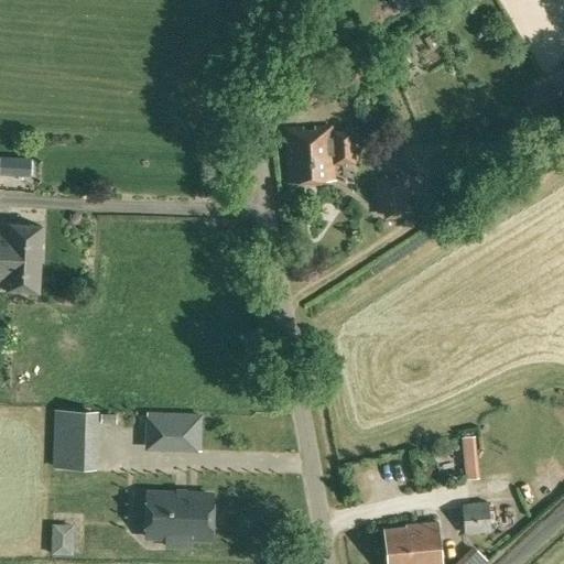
[(477,14),(479,1),(470,0),(465,0),(464,11),(477,14)]
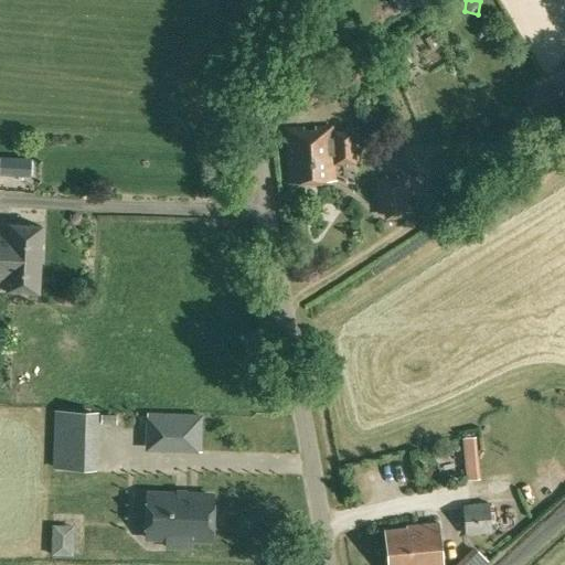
[(392,71),(392,72),(411,61),(406,53),(387,64),(392,71)]
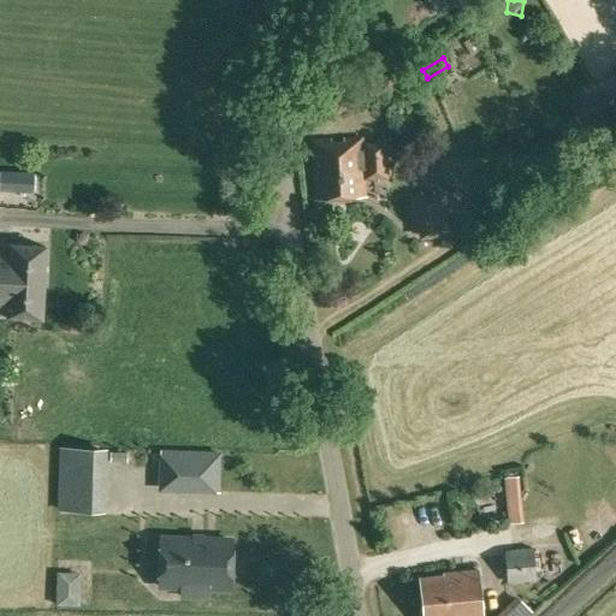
[(391,73),(383,78),(386,87),(395,82),(391,73)]
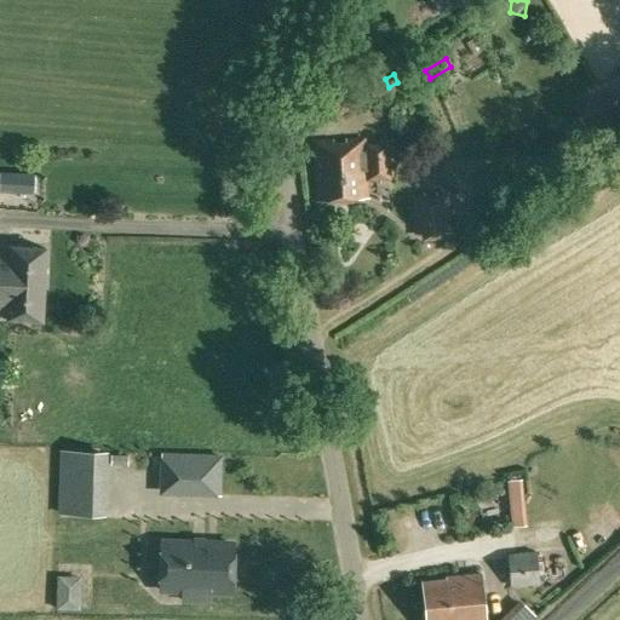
[(592,142),(619,125),(619,91),(578,116),(592,142)]
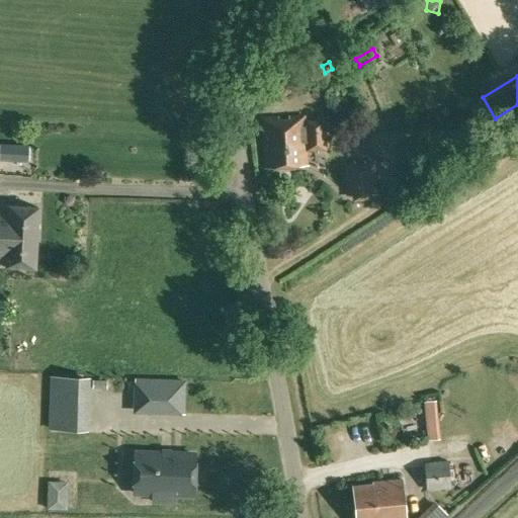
[(306,119),(305,115),(289,116),(289,119),(277,119),(277,116),(261,117),(264,168),(308,165),(307,151),(327,150),(325,118),(306,119)]
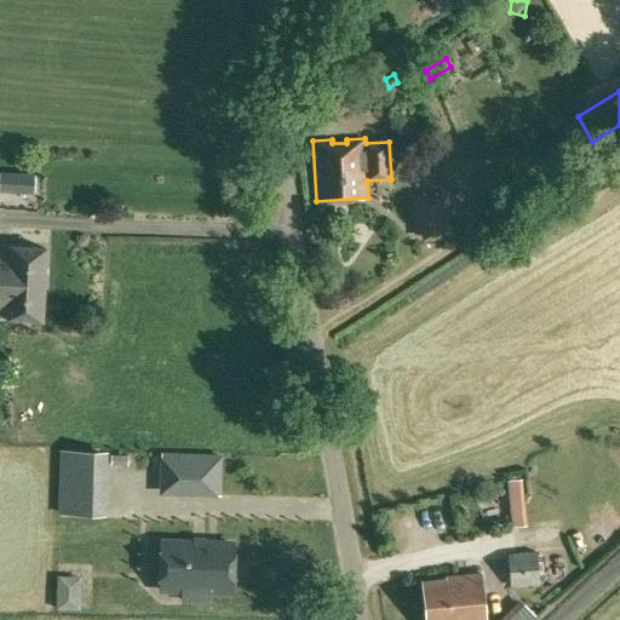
[(0,191),(15,193),(16,174),(0,173),(0,191)]
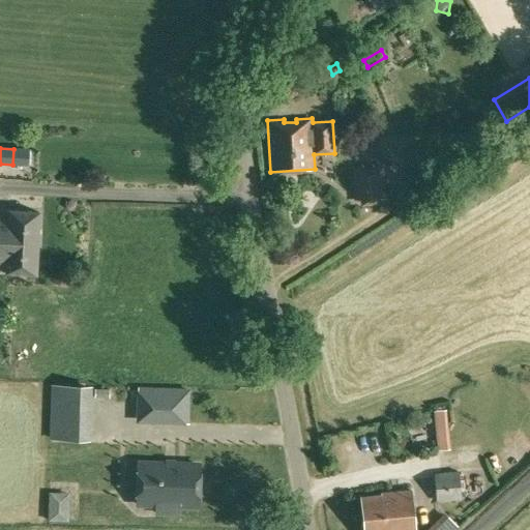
[(386,199),(383,164),(373,165),(373,167),(362,168),(362,165),(351,166),(354,201),(360,200),(361,206),(380,204),(379,200),(386,199)]
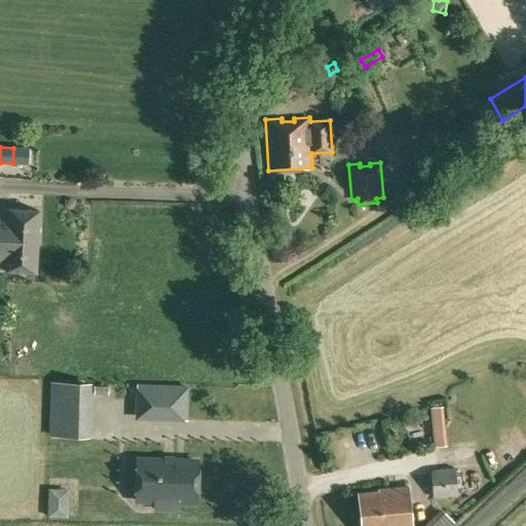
[(0,208),(0,269),(5,269),(5,270),(37,272),(39,211),(8,209),(8,208),(0,208)]
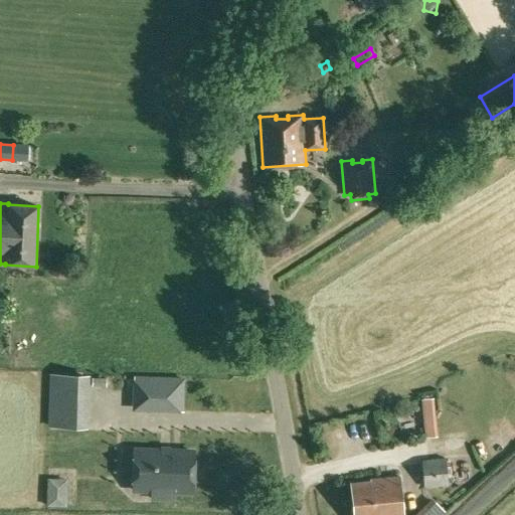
[(88,428),(90,374),(49,373),(47,427),(88,428)]
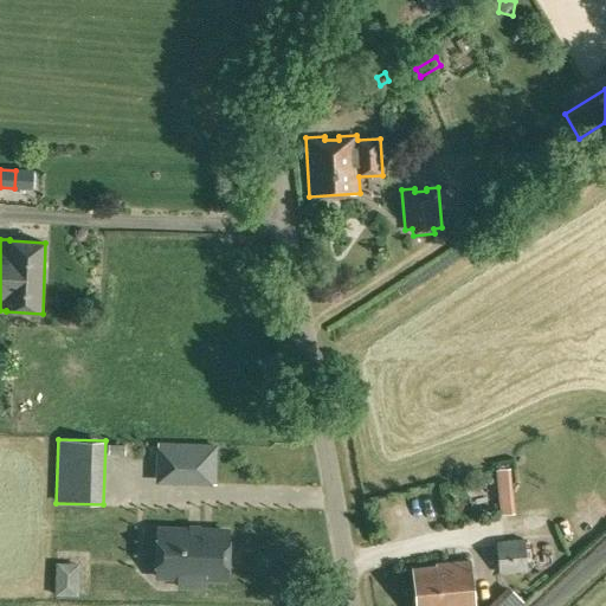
[(216,484),(217,462),(217,445),(156,443),(155,483),(216,484)]
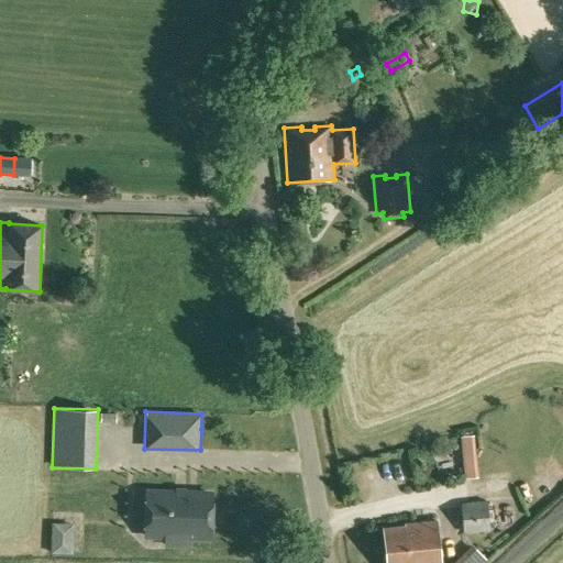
[(209,538),(211,494),(146,492),(144,536),(165,537),(164,545),(189,547),(189,537),(209,538)]
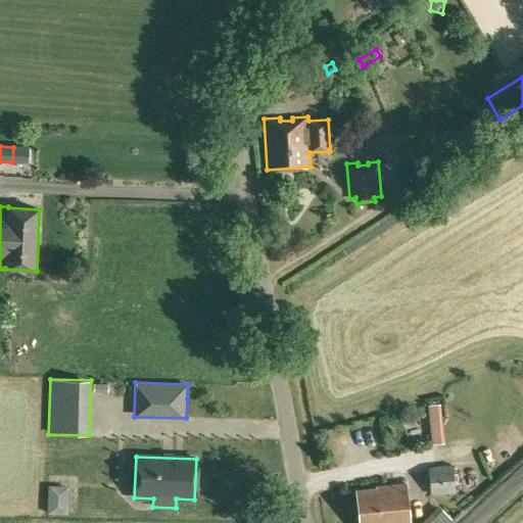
[(430,495),(456,494),(453,465),(428,468),(430,495)]
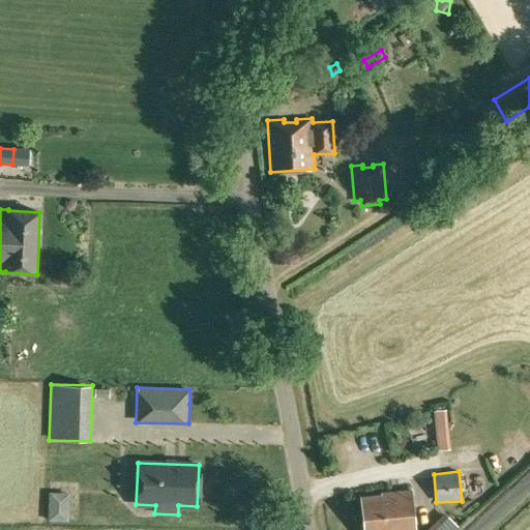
[(414,529),(411,492),(381,494),(381,496),(361,498),(363,529),(414,529)]
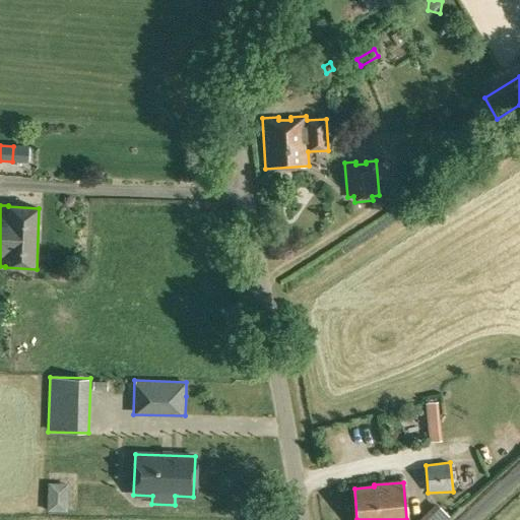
[(436,504),(423,517),(425,519),(446,519),(449,517),(436,504)]
